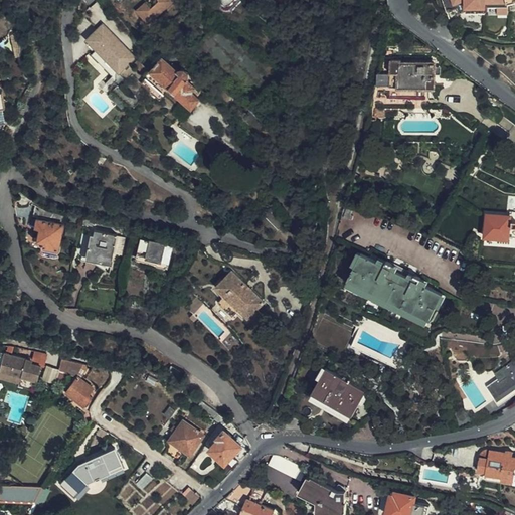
[(156,0),(157,1),(150,7),(145,1),(136,9),(147,21),(166,4),(164,0),(156,0)]
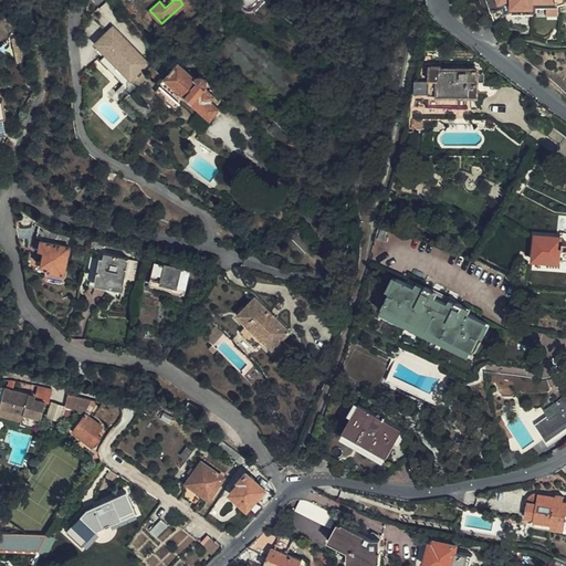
[(484,0),(492,20),(499,30),(515,16),(510,16),(509,0),(484,0)]
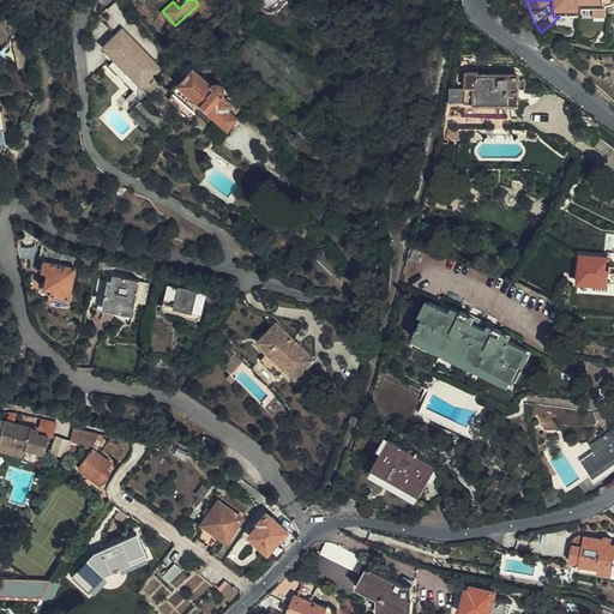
[(577,17),(577,10),(577,0),(552,0),(553,17),(559,17),(577,17)]
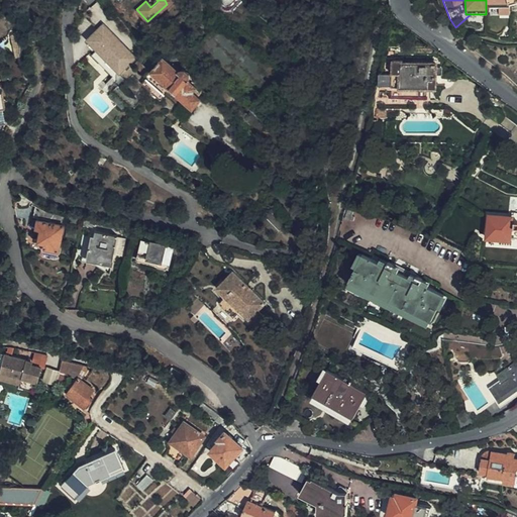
[(509,9),(508,5),(506,0),(486,0),(486,8),(498,8),(509,9)]
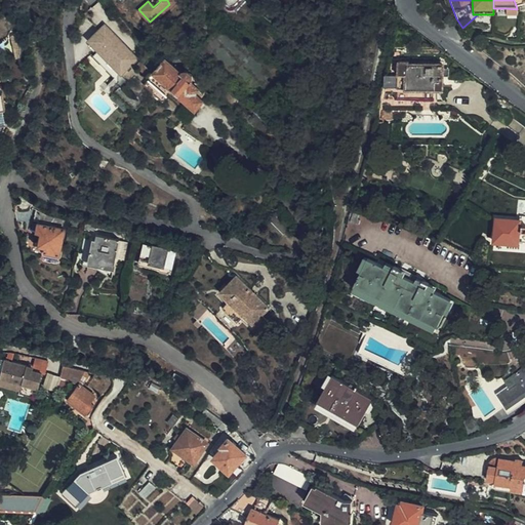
[(408,38),(411,27),(401,24),(399,31),(403,32),(403,37),(408,38)]
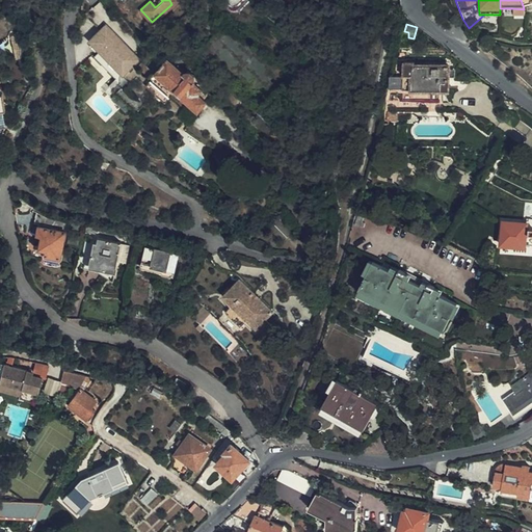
[(143,61),(107,25),(88,43),(125,79),(143,61)]
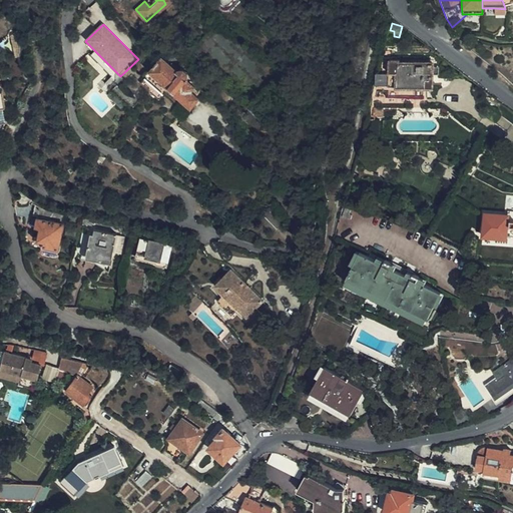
[(142,77),(161,94),(167,87),(189,108),(197,99),(195,96),(198,93),(193,89),(193,87),(185,80),(187,78),(187,74),(182,69),(177,70),(176,71),(161,59),(150,72),(148,70),(142,77)]
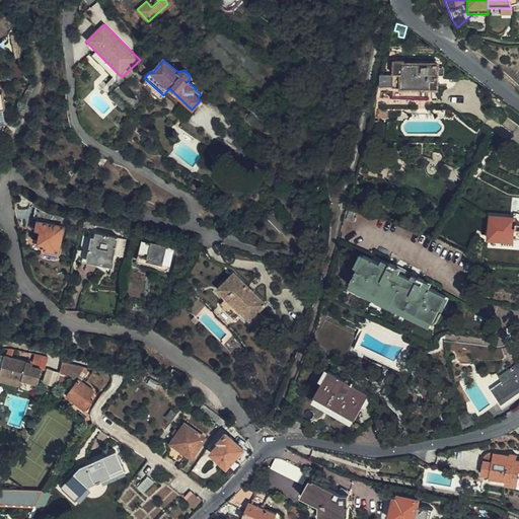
[(437,86),(438,66),(404,64),(404,61),(395,60),(394,74),(397,74),(397,86),(434,88),(437,86)]
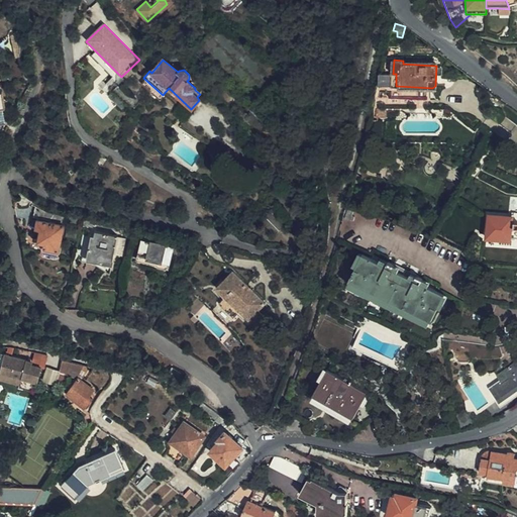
[(163,95),(143,78),(139,84),(159,100),(163,95)]
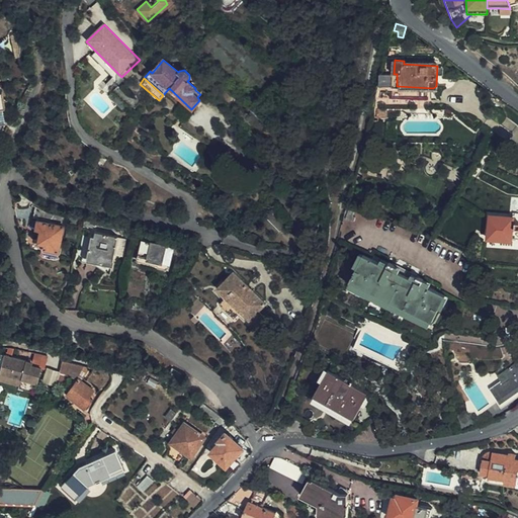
[(375,106),(374,116),(386,117),(387,107),(375,106)]
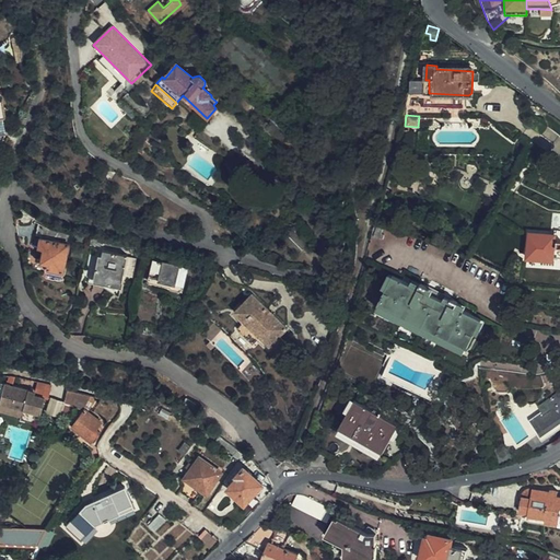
[(295,152),(299,148),(290,141),(287,146),(295,152)]
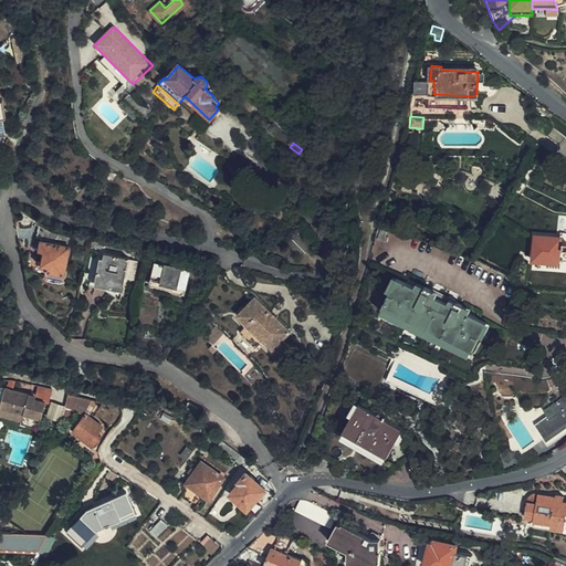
[(520,195),(513,191),(501,212),(509,216),(520,195)]
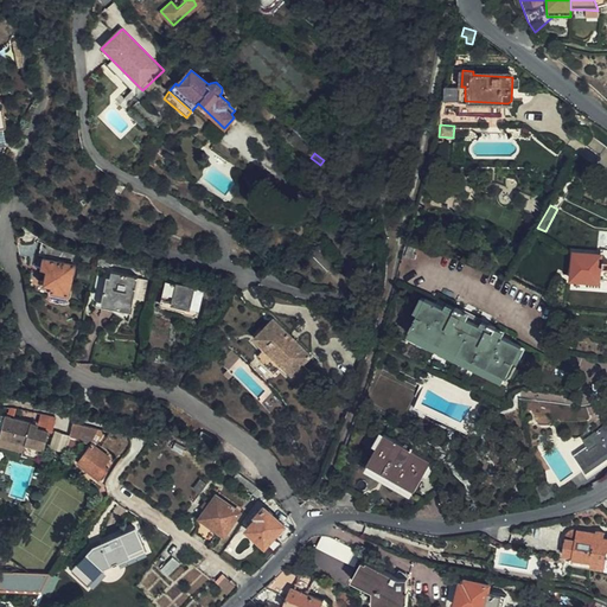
[(313,221),(299,211),(294,218),(308,228),(313,221)]
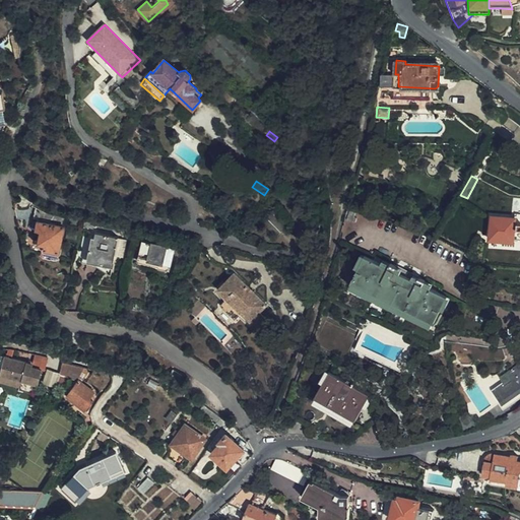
[(458,199),(449,214),(455,217),(464,202),(458,199)]
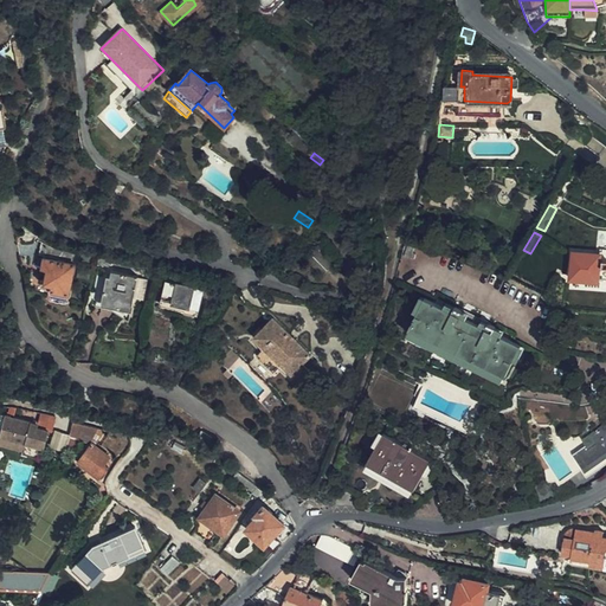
[(66,295),(76,252),(53,246),(39,242),(37,252),(43,255),(39,266),(46,268),(44,274),(44,276),(43,278),(45,281),(46,283),(50,283),(52,284),(50,291),(66,295)]
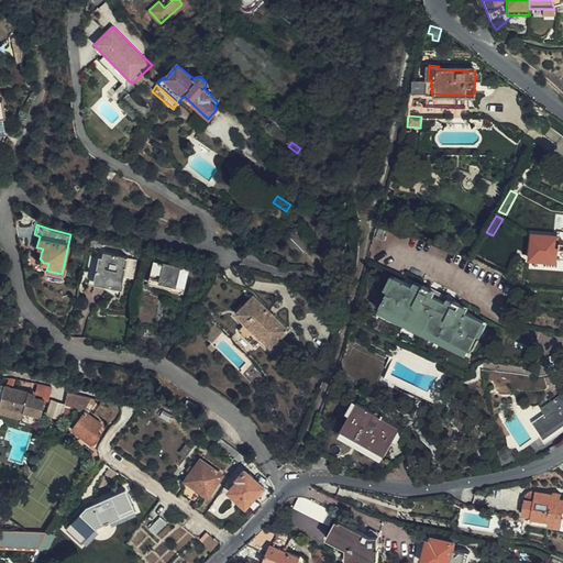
[(386,235),(387,229),(381,228),(377,238),(388,241),(388,235),(386,235)]
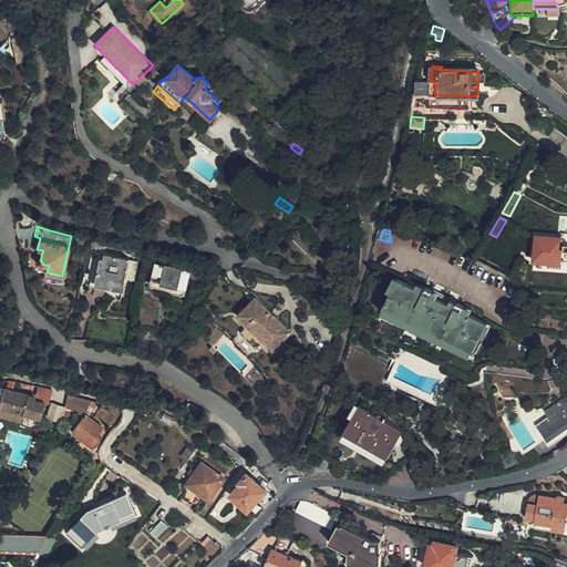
[(566,238),(537,236),(534,261),(560,264),(562,260),(566,260),(566,238)]
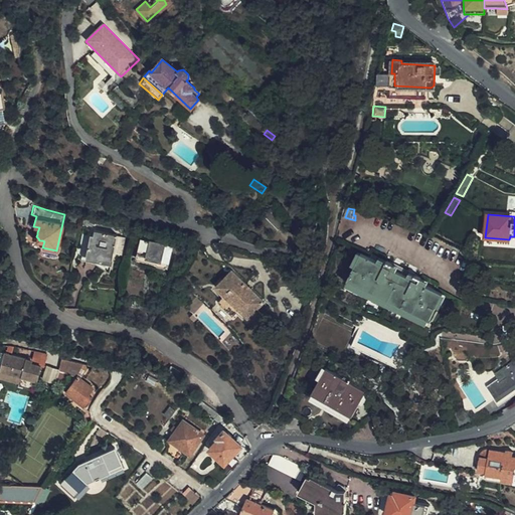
[(111,260),(117,235),(95,229),(93,237),(91,237),(88,254),(111,260)]
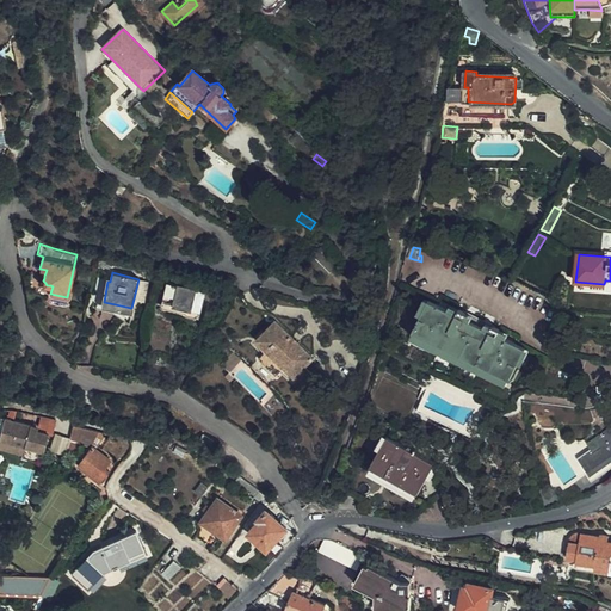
[(197,320),(204,294),(184,289),(185,283),(176,279),(170,285),(166,285),(161,307),(173,309),(174,304),(189,307),(186,316),(197,320)]
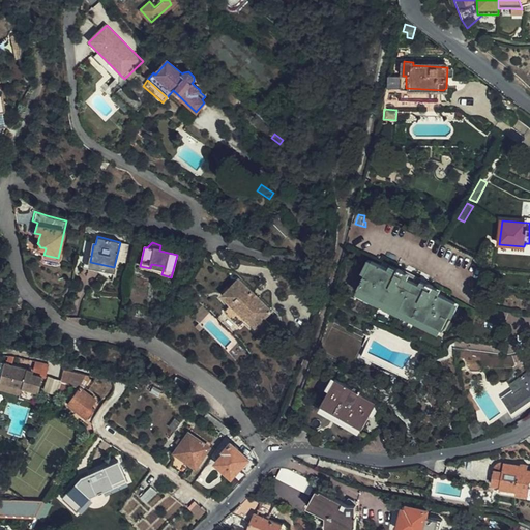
[(455,301),(446,296),(432,289),(434,285),(427,282),(424,286),(402,275),(404,270),(398,267),(395,272),(381,264),(372,260),(359,288),(442,328),(455,301)]
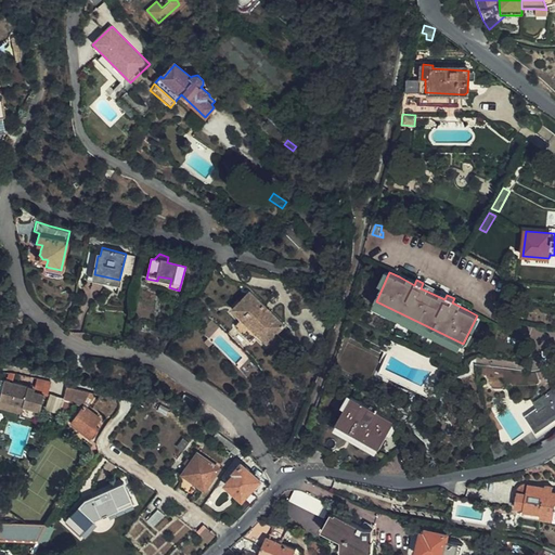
[(401,272),(399,276),(414,285),(416,280),(401,272)]
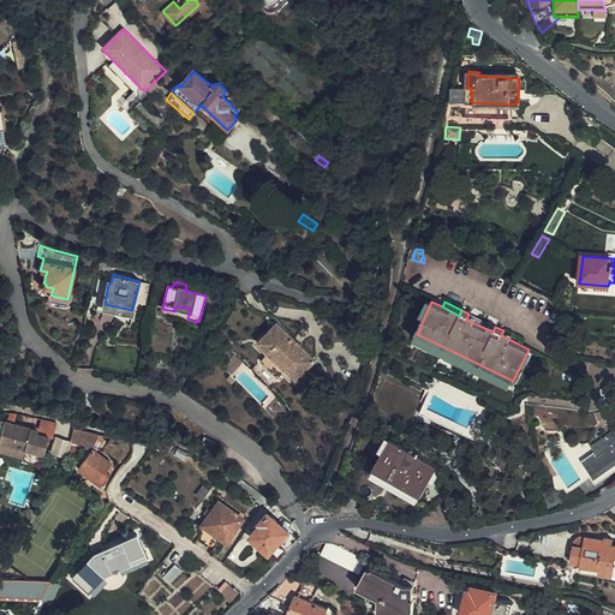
[(493,332),(495,327),(469,314),(466,320),(493,332)]
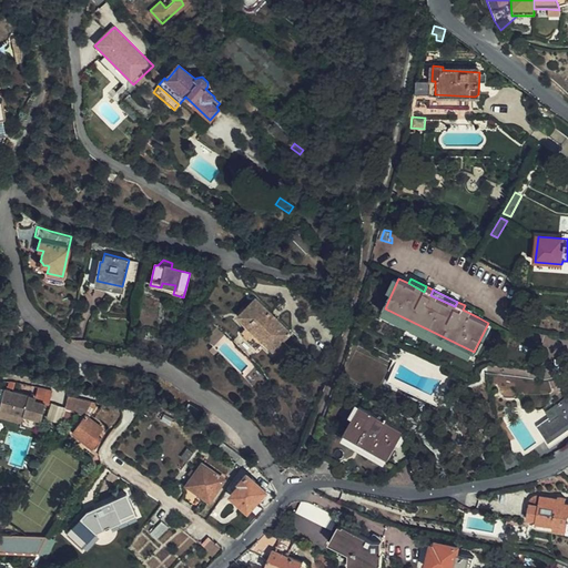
[(256,296),(237,315),(249,325),(244,330),(260,345),(261,343),(264,340),(274,350),(283,341),(291,332),(256,296)]
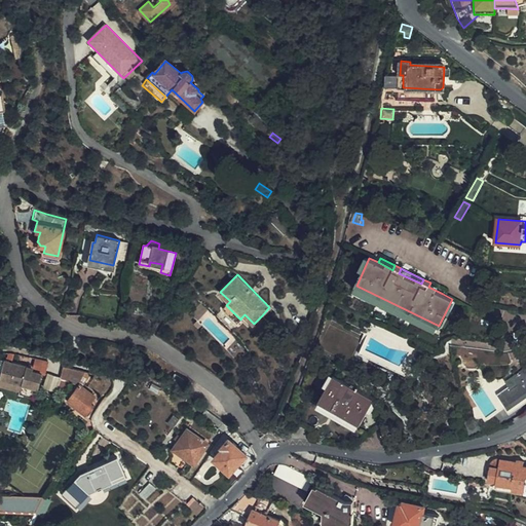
[(428,287),(443,294),(444,290),(430,283),(428,287)]
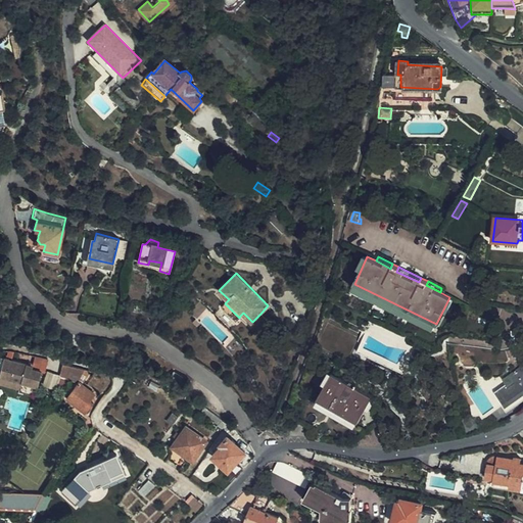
[(229,299),(219,290),(216,293),(225,303),(229,299)]
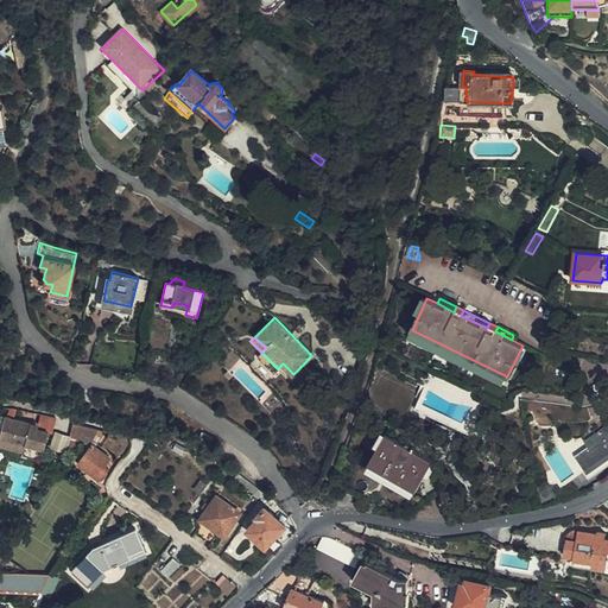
[(278,369),(261,353),(257,358),(274,373),(278,369)]
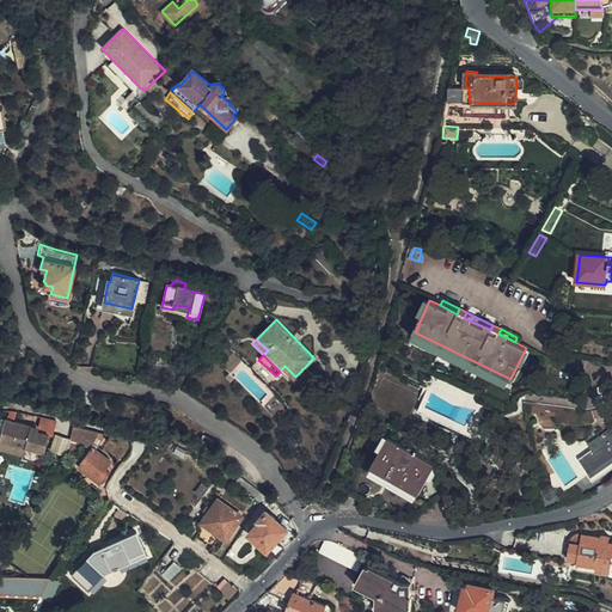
[(285,366),(281,369),(292,380),(295,377),(285,366)]
